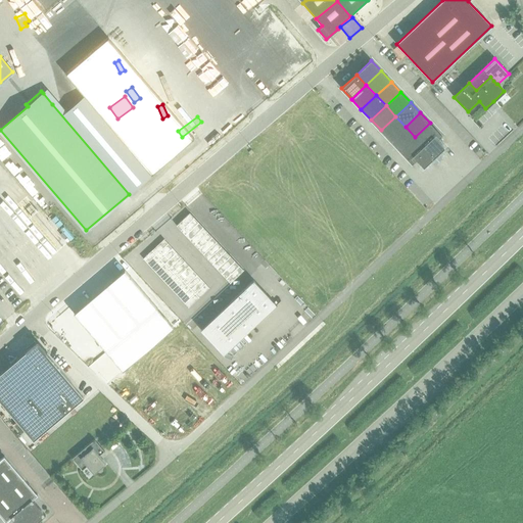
[(395,116),(381,130),(390,141),(406,127),(395,116)]
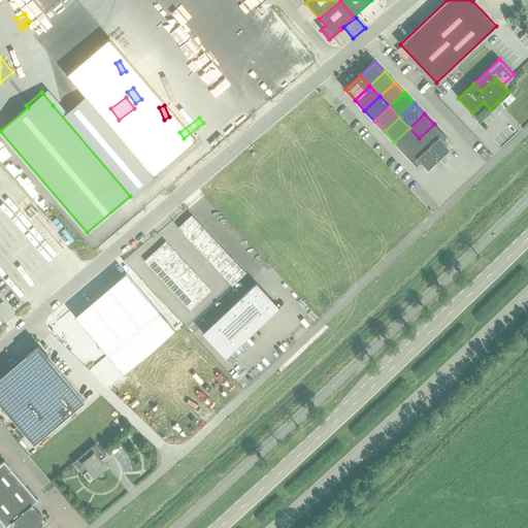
[(142,127),(151,133),(154,128),(145,122),(142,127)]
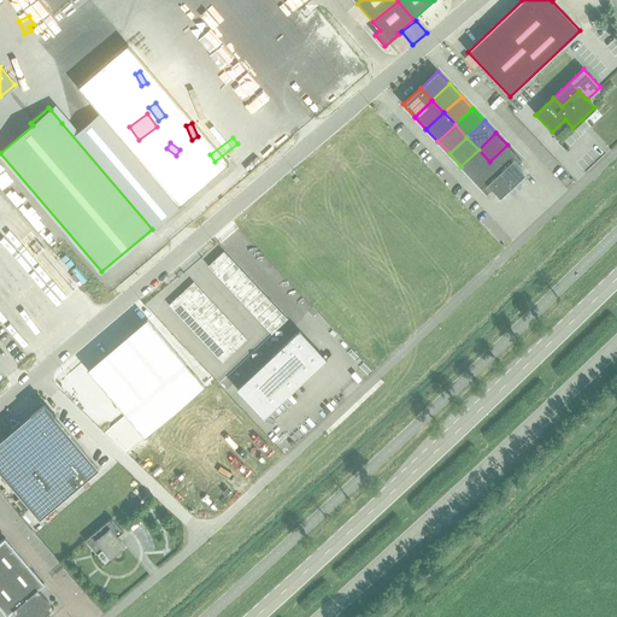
[(489,162),(511,184),(523,174),(516,165),(521,160),(507,145),(489,162)]
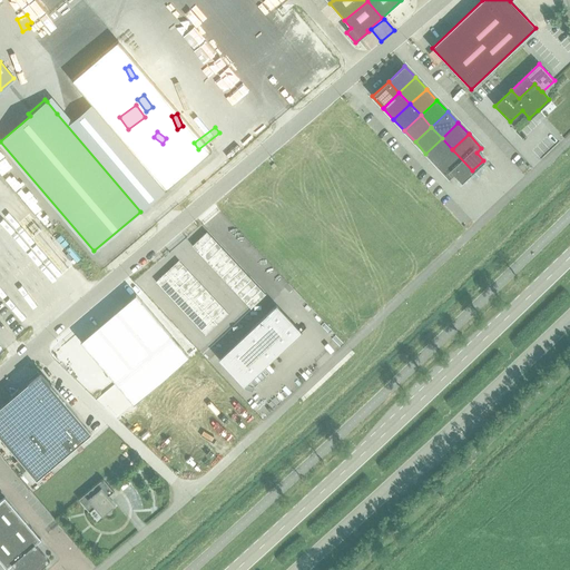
[(425,154),(436,165),(452,149),(442,138),(425,154)]
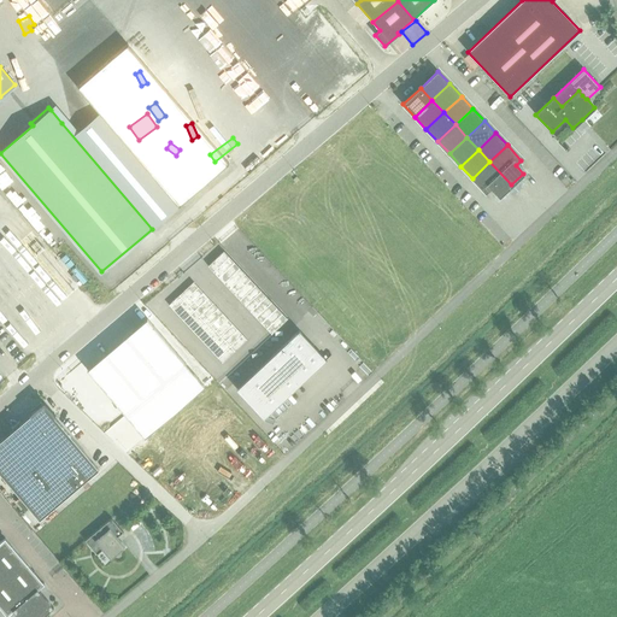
[(170,165),(178,176),(191,168),(182,157),(170,165)]
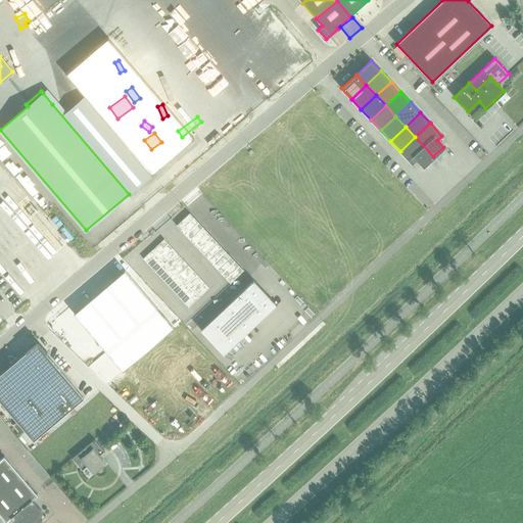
[(415,137),(400,151),(419,171),(433,156),(415,137)]
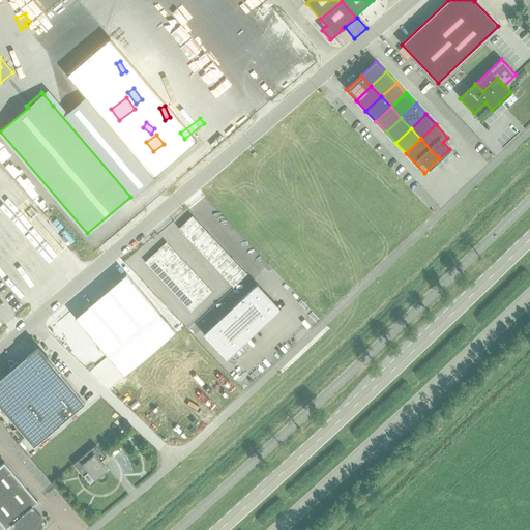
[(2,144),(0,145),(0,155),(8,166),(16,159),(2,144)]
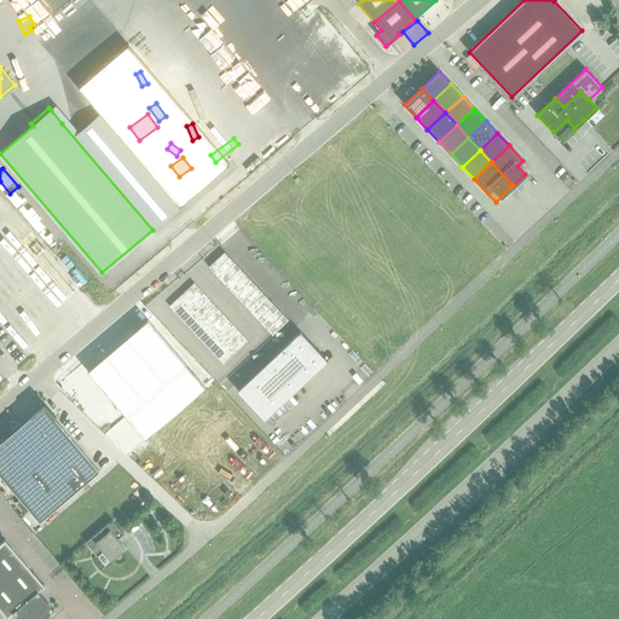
[(197,171),(171,181),(177,195),(183,192),(185,196),(204,187),(197,171)]
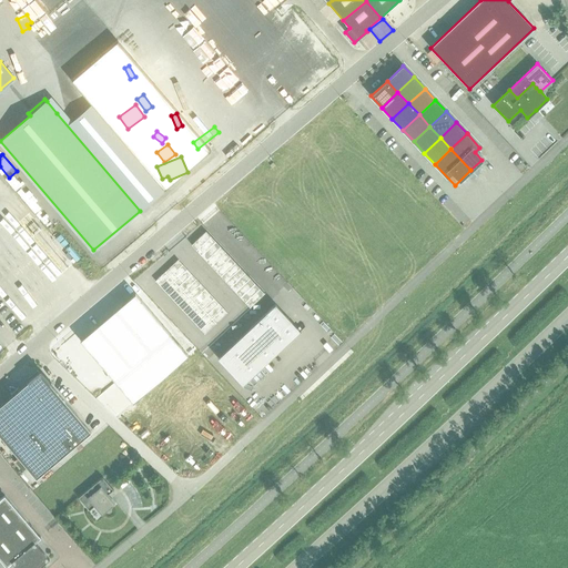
[(205,231),(191,244),(196,250),(211,235),(205,231)]
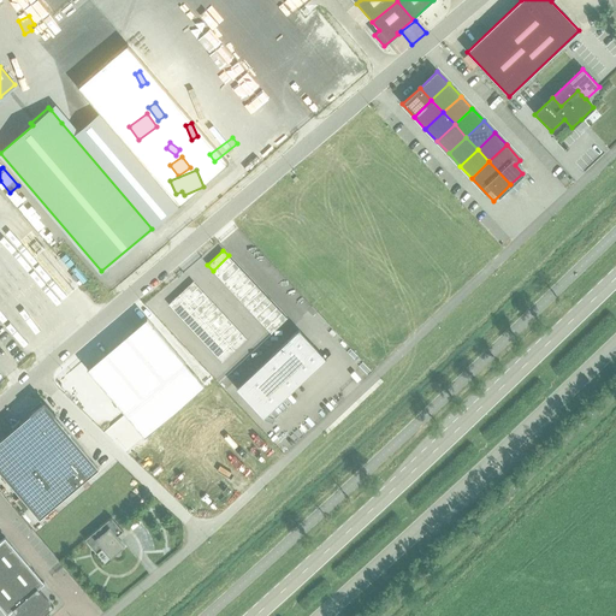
[(229,255),(213,271),(218,276),(234,261),(229,255)]
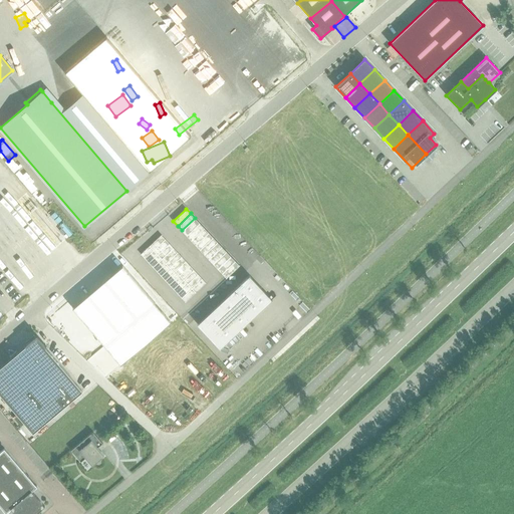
[(195,218),(182,230),(186,235),(199,223),(195,218)]
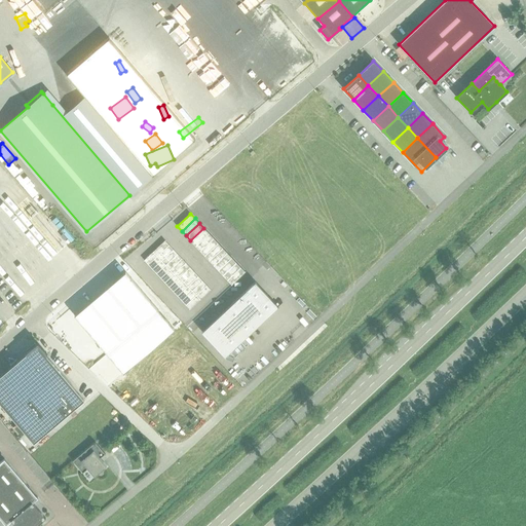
[(203,228),(190,240),(195,246),(209,232),(203,228)]
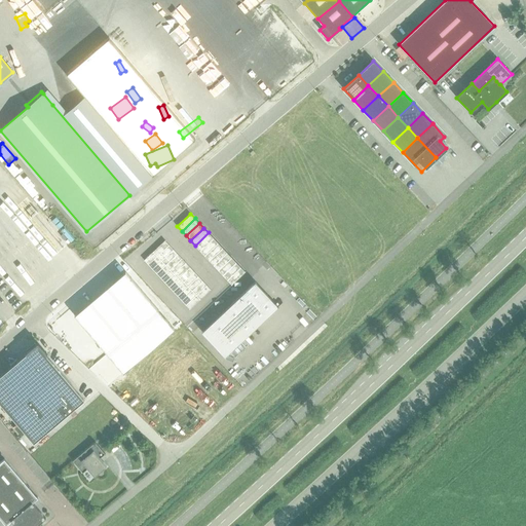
[(209,232),(195,246),(199,250),(213,237),(209,232)]
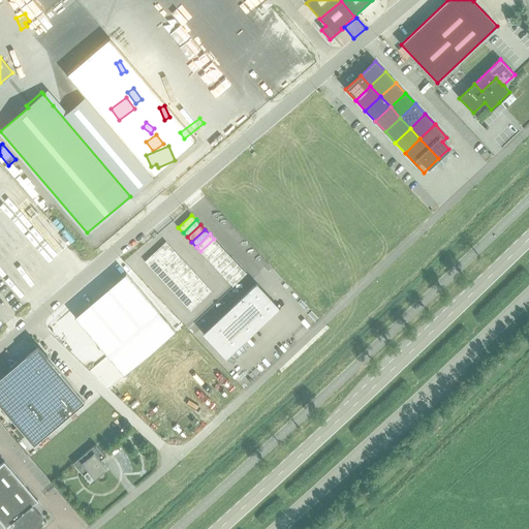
[(214,239),(200,251),(205,256),(218,244),(214,239)]
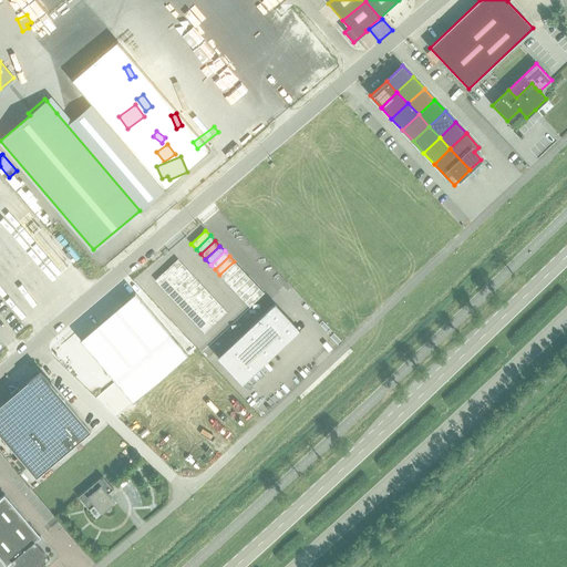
[(177,259),(165,271),(169,276),(182,264),(177,259)]
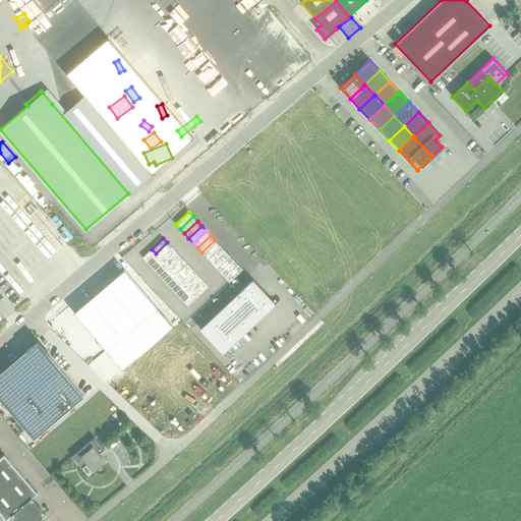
[(215,240),(201,252),(207,257),(220,244),(215,240)]
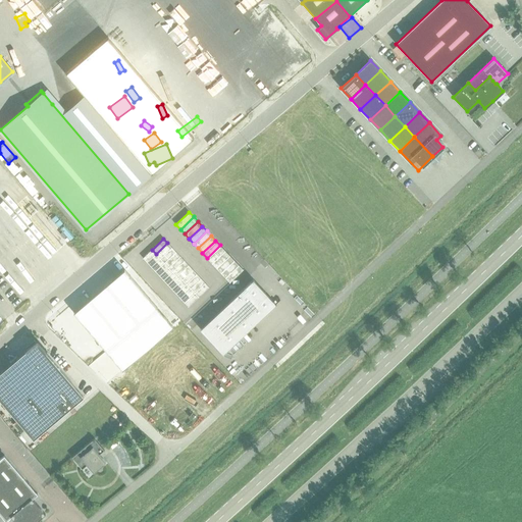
[(167,243),(156,254),(160,258),(171,247),(167,243)]
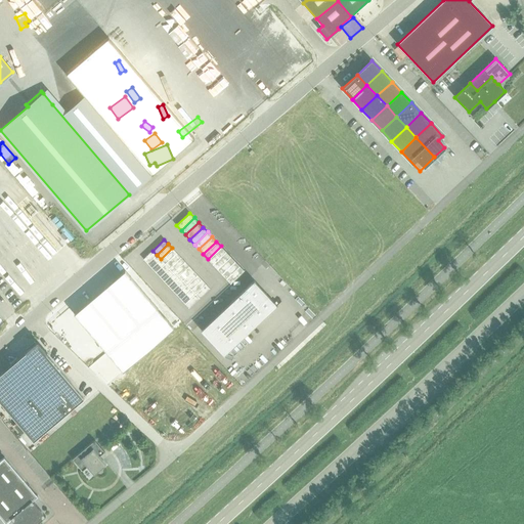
[(221,246),(208,259),(212,263),(225,251),(221,246)]
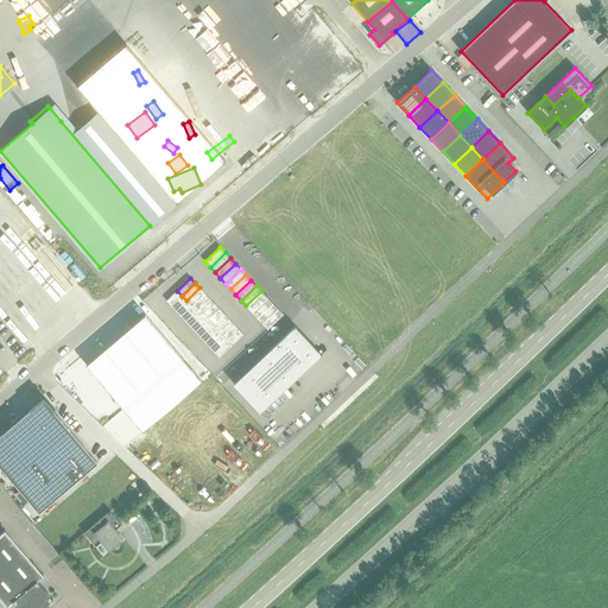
[(200,287),(187,301),(191,306),(204,293),(200,287)]
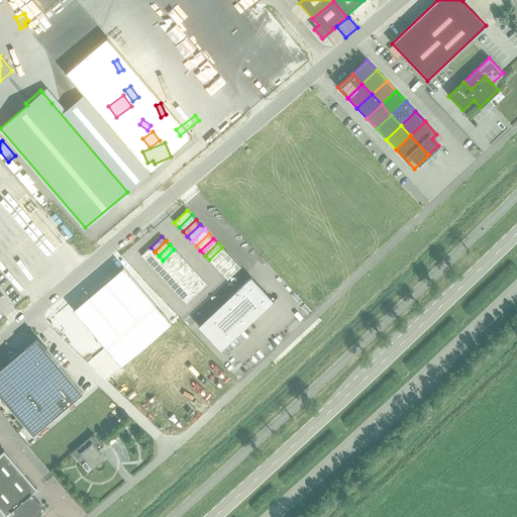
[(150,247),(141,255),(145,260),(154,251),(150,247)]
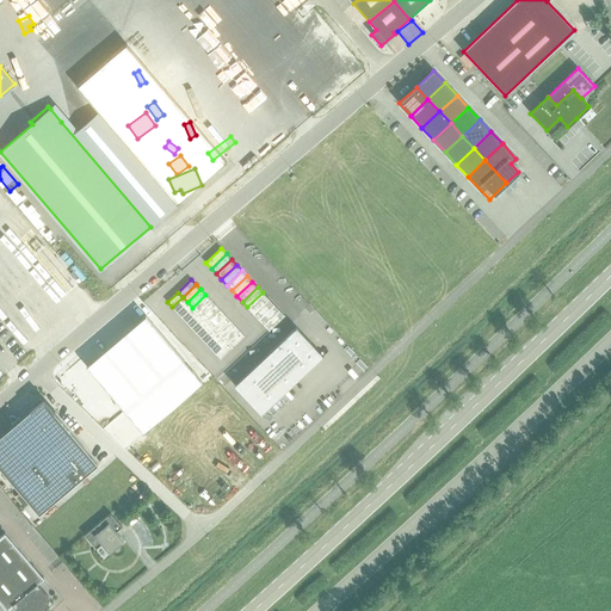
[(263,292),(247,307),(252,313),(269,298),(263,292)]
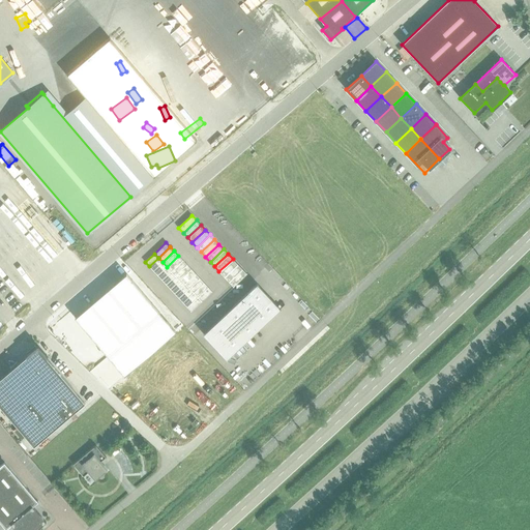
[(178,256),(167,267),(171,271),(182,260),(178,256)]
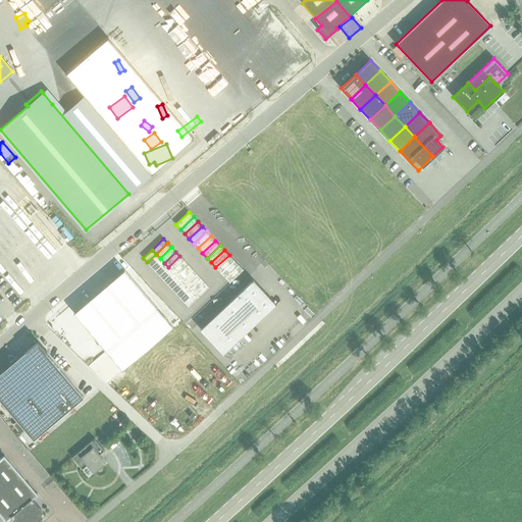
[(156,254),(147,262),(151,266),(160,258),(156,254)]
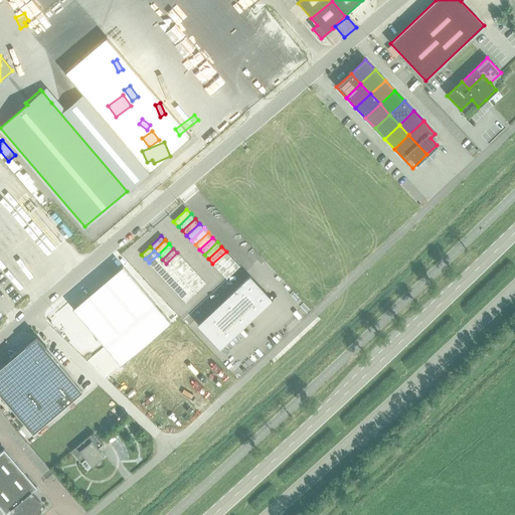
[(226,251),(212,264),(217,269),(230,255),(226,251)]
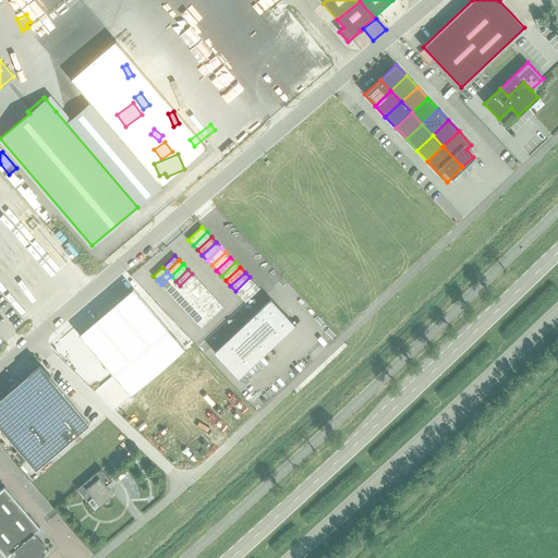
[(192,274),(180,286),(184,290),(197,278),(192,274)]
